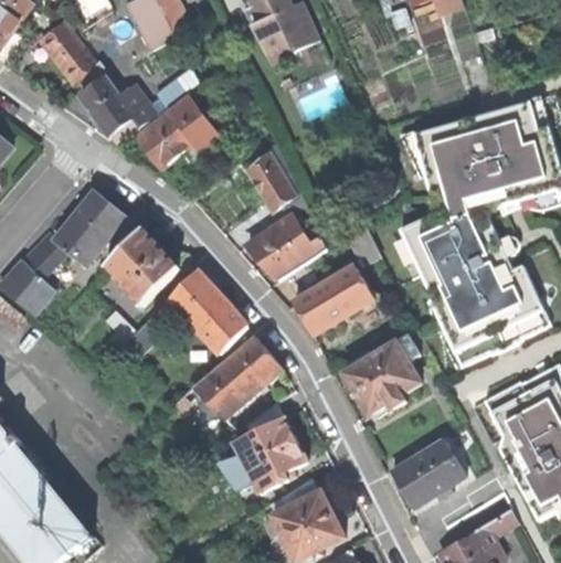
[(0,0),(0,44),(31,3),(27,0),(0,0)]
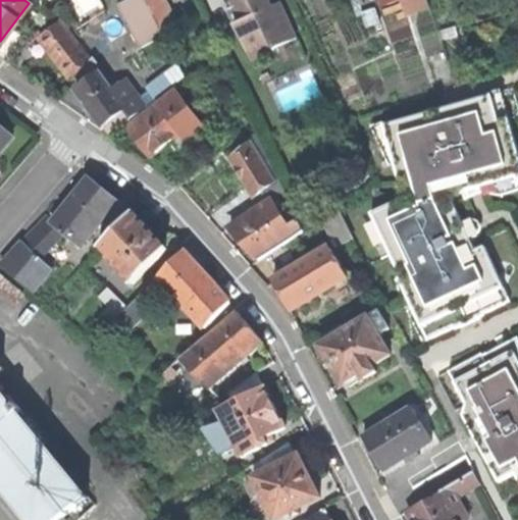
[(48,0),(38,8),(45,17),(63,4),(59,0),(48,0)]
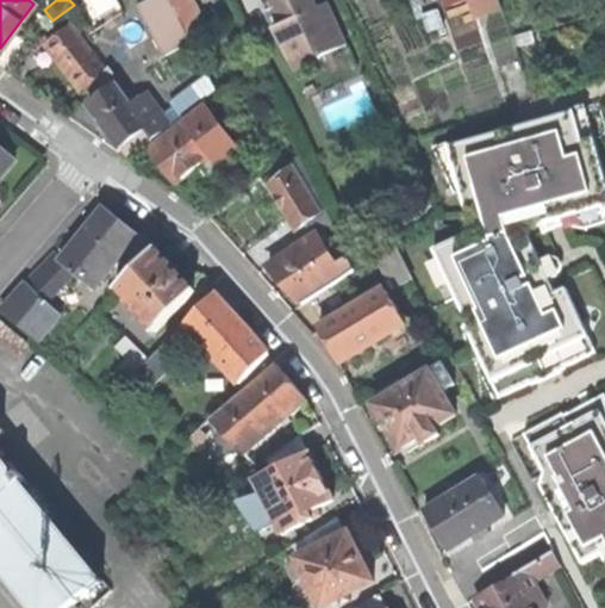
[(185,37),(166,0),(136,0),(133,1),(160,53),(186,39),(185,37)]
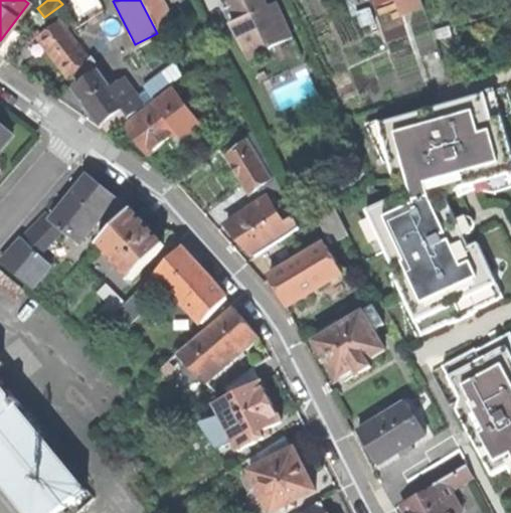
[(140,0),(156,31),(172,23),(160,0),(140,0)]
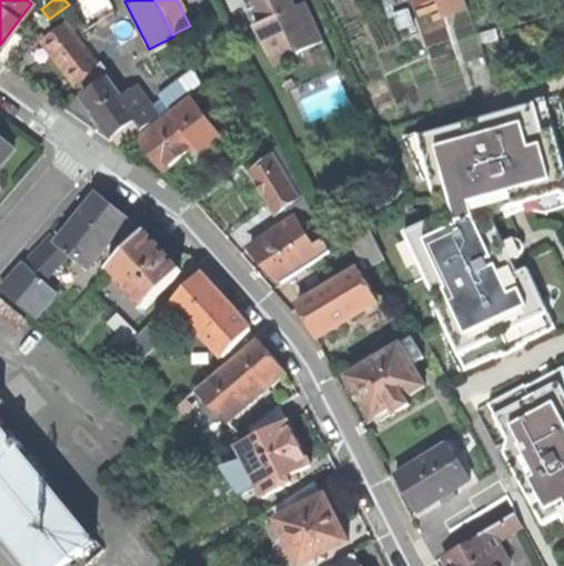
[(260,20),(250,0),(242,0),(252,23),(260,20)]
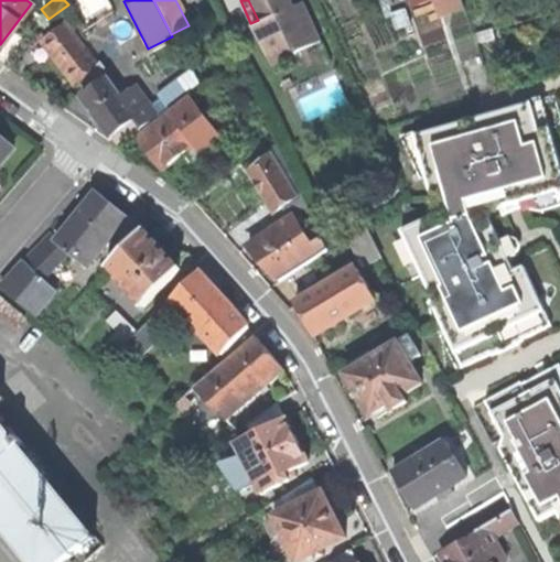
[(284,53),(260,0),(248,0),(258,20),(250,23),(267,61),(284,53)]
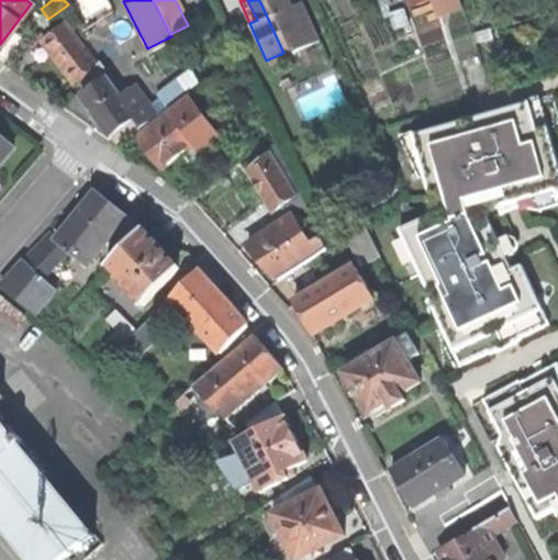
[(259,0),(283,53),(290,51),(287,44),(311,33),(297,1),(288,6),(286,0),(259,0)]
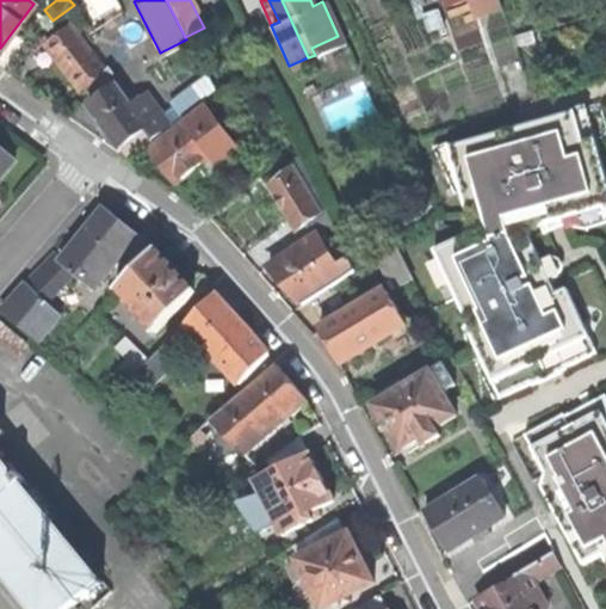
[(496,6),(495,0),(468,0),(472,14),(496,6)]
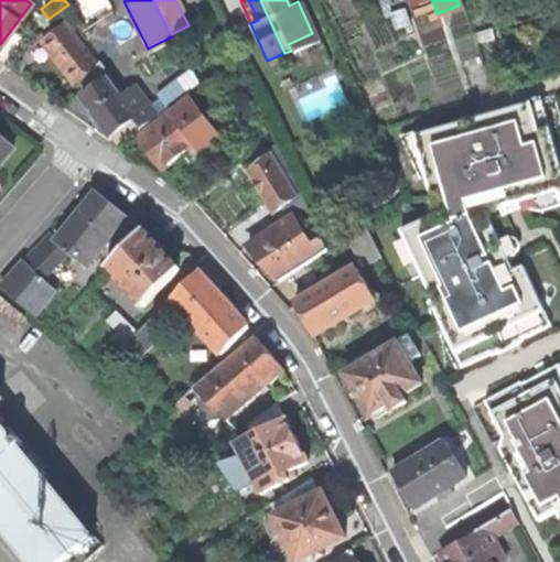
[(56,44),(71,34),(61,21),(46,32),(56,44)]
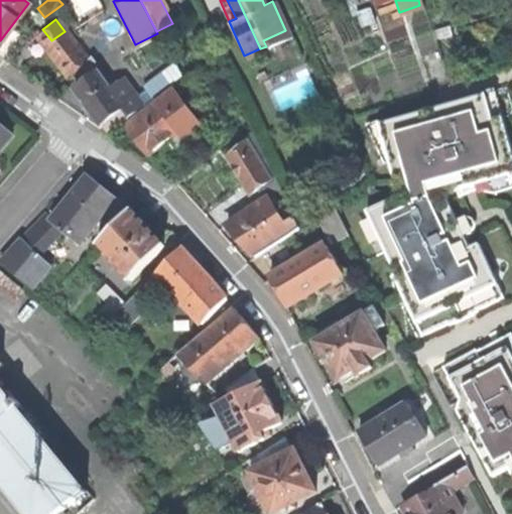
[(42,47),(51,40),(42,29),(33,35),(42,47)]
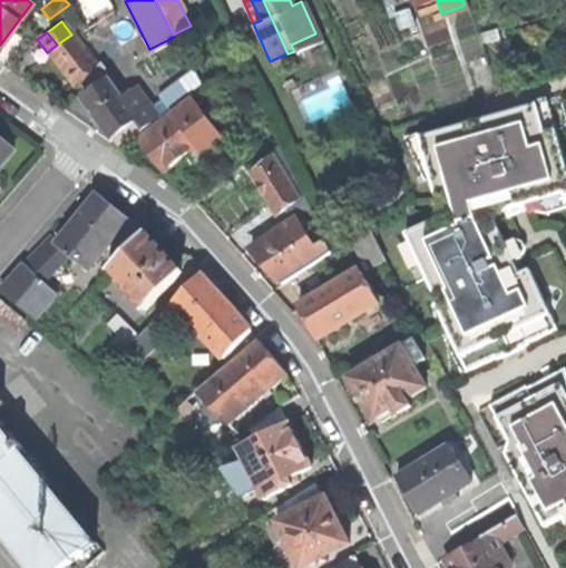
[(57,45),(47,52),(56,64),(70,84),(95,65),(71,35),(57,45)]
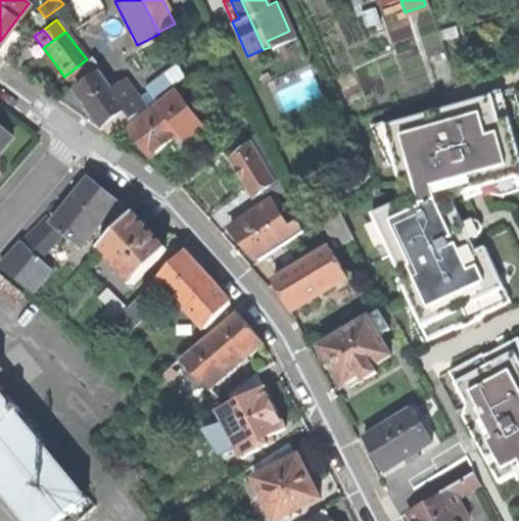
[(99,125),(123,107),(107,87),(96,69),(73,86),(87,106),(99,125)]
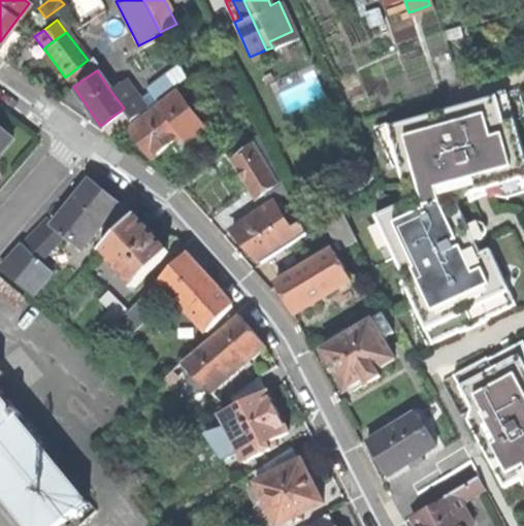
[(141,102),(124,77),(108,88),(124,108),(130,117),(144,106),(141,102)]
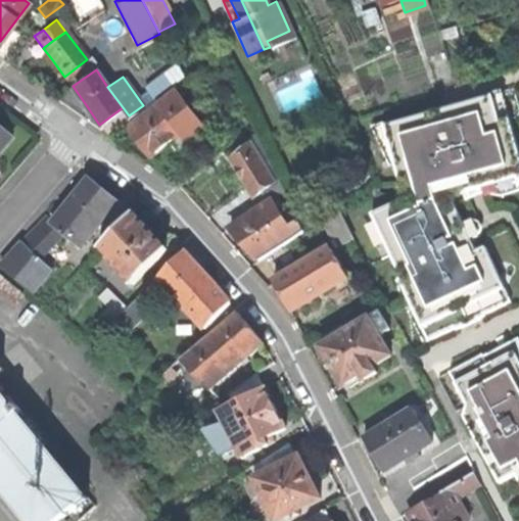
[(154,103),(159,110),(178,100),(175,96),(172,90),(154,102),(154,103)]
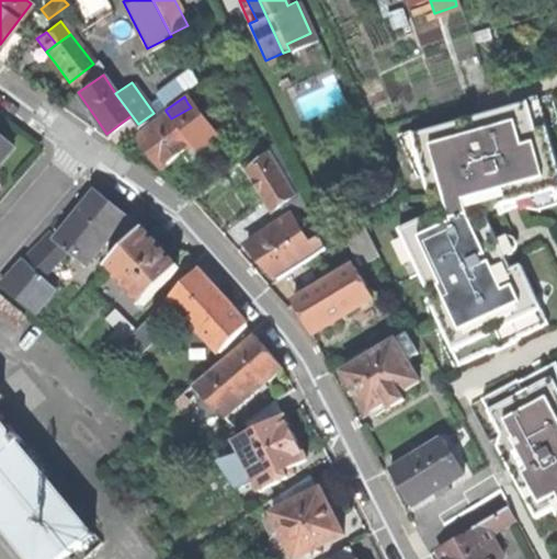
[(541,97),(530,99),(537,126),(547,123),(541,97)]
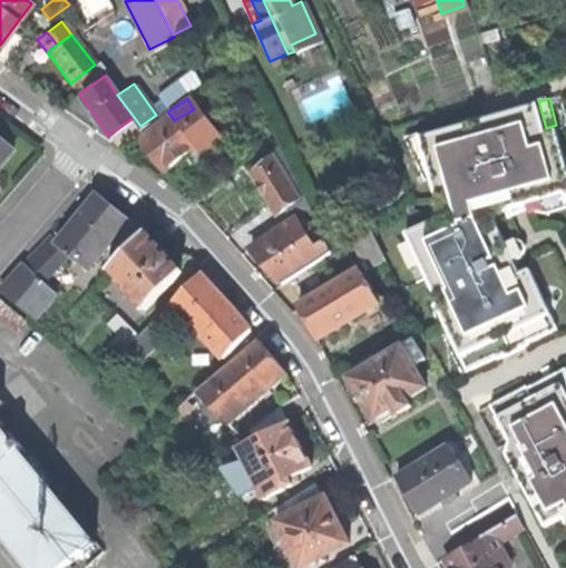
[(495,354),(496,356),(529,341),(528,339),(557,325),(544,295),(534,301),(519,271),(514,258),(523,254),(514,236),(506,240),(493,211),(490,202),(505,197),(507,206),(565,189),(565,158),(556,125),(546,128),(538,100),(420,133),(438,196),(446,195),(450,213),(429,219),(406,229),(436,294),(443,291),(449,303),(464,333),(452,339),(467,369),(495,354)]
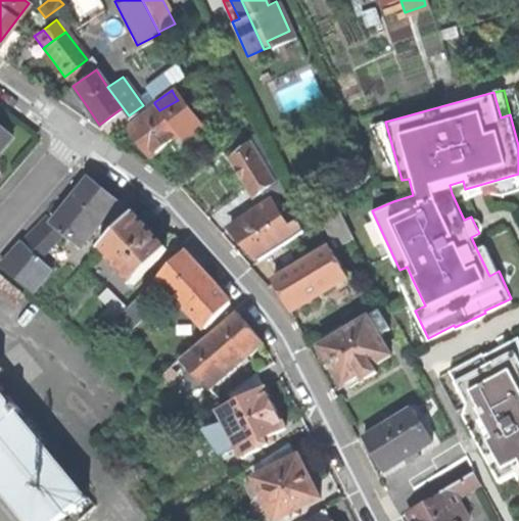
[(177,95),(175,96),(178,100),(159,110),(176,134),(166,142),(172,150),(200,130),(177,95)]
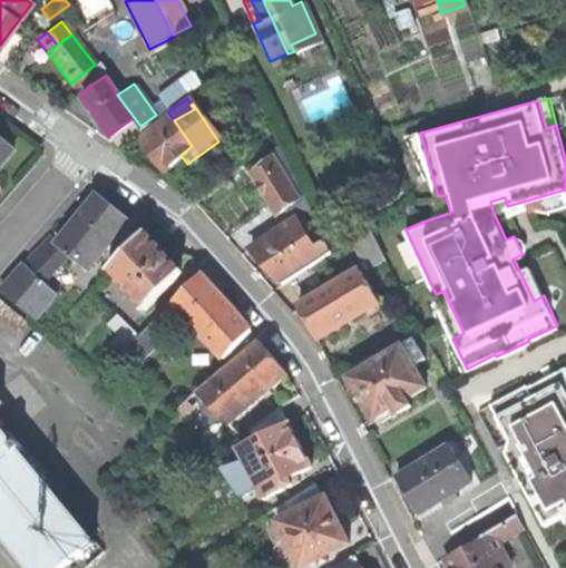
[(153,110),(156,115),(164,109),(160,105),(153,110)]
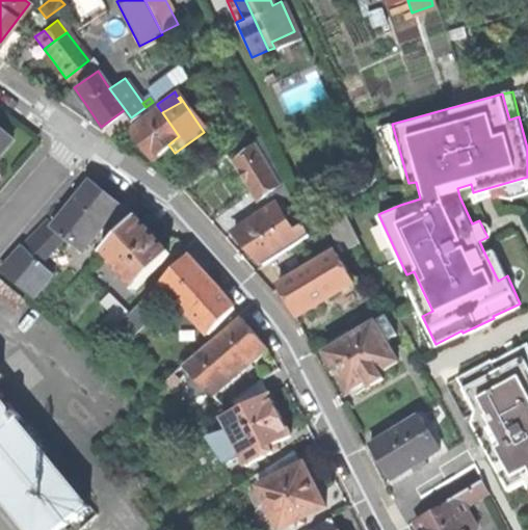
[(162,112),(157,105),(126,128),(137,143),(148,159),(168,144),(179,136),(162,112)]
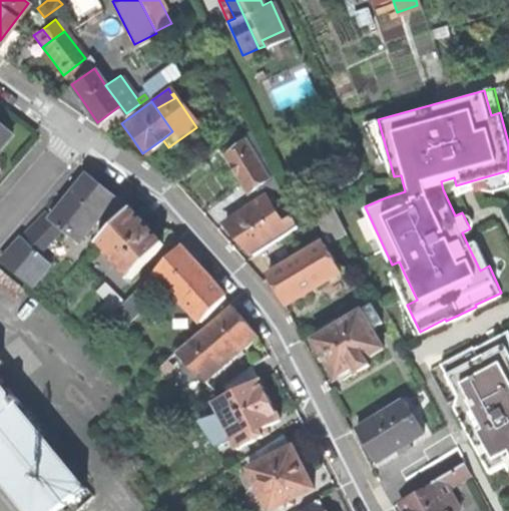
[(120,105),(97,122),(103,129),(126,113),(120,105)]
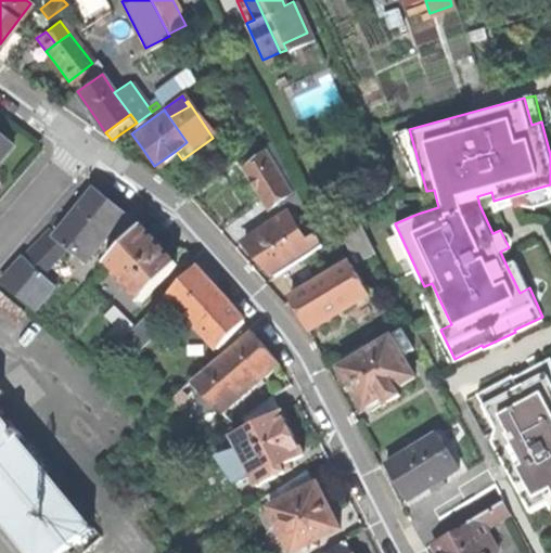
[(0,153),(9,143),(0,136),(0,153)]
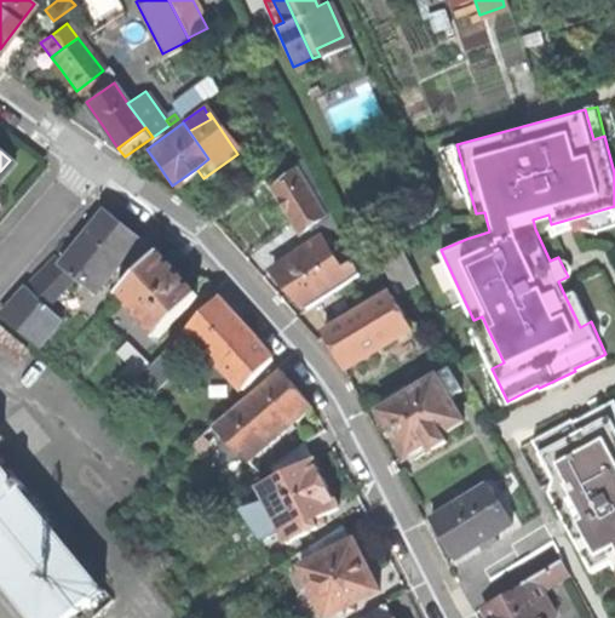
[(295,210),(315,239),(319,236),(334,227),(302,159),(272,182),(292,212),(295,210)]
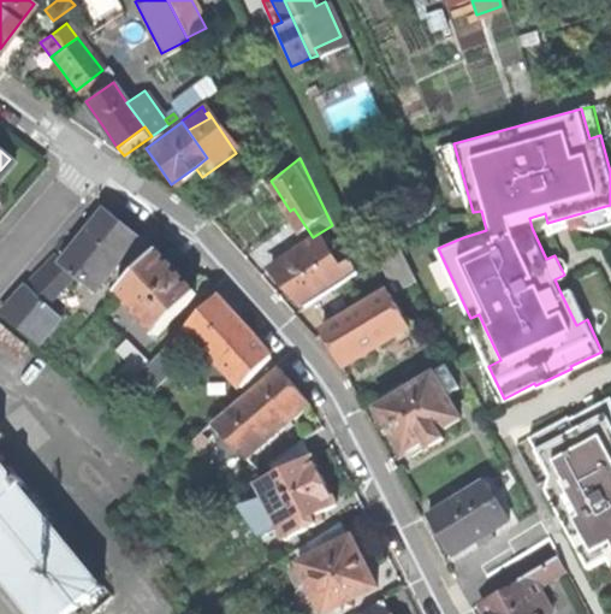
[(73,271),(93,285),(134,236),(117,223),(101,210),(60,259),(73,271)]
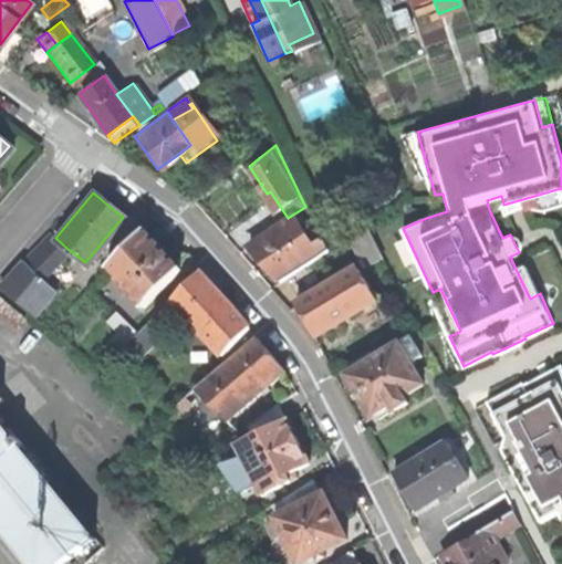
[(501,196),(487,200),(489,209),(496,207),(503,205),(501,196)]
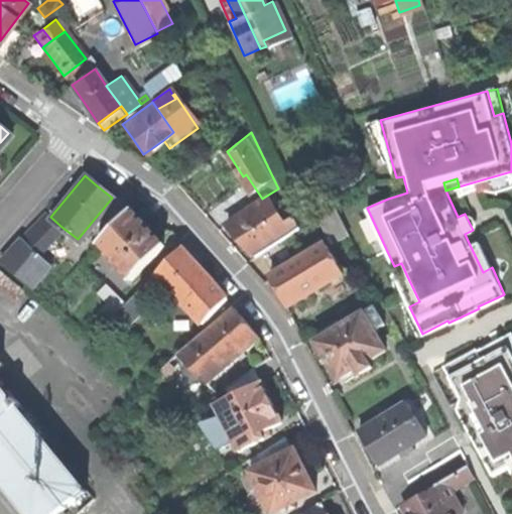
[(237,238),(252,255),(288,232),(282,222),(265,197),(262,199),(224,223),(237,238)]
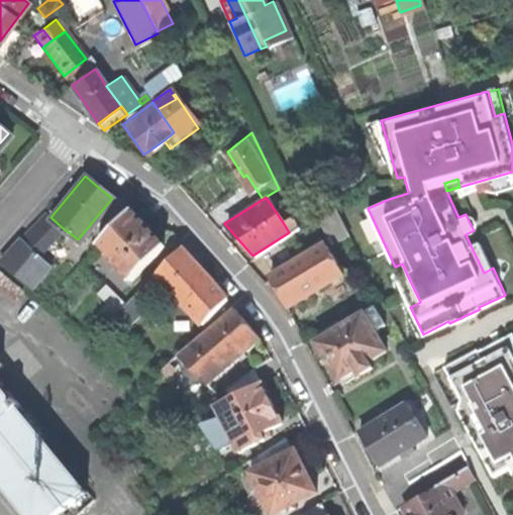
[(317,217),(329,240),(345,232),(333,206),(317,217)]
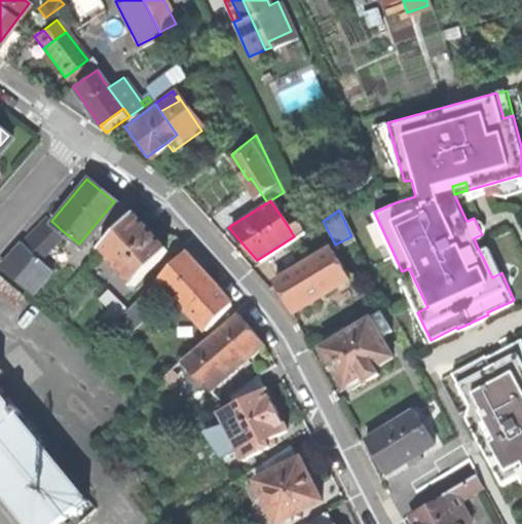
[(96,247),(131,283),(165,248),(147,229),(131,213),(96,247)]
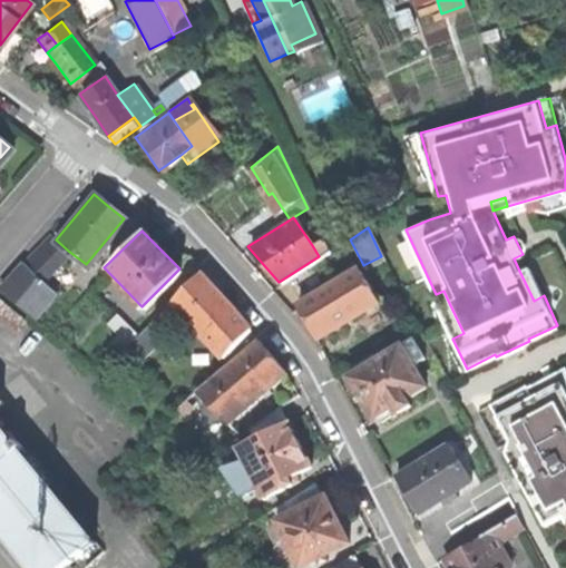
[(48,232),(36,246),(48,257),(56,265),(68,251),(56,240),(48,232)]
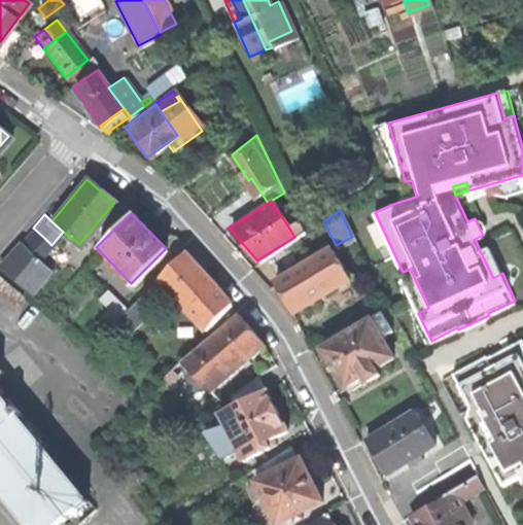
[(297,221),(288,226),(294,237),(303,232),(297,221)]
